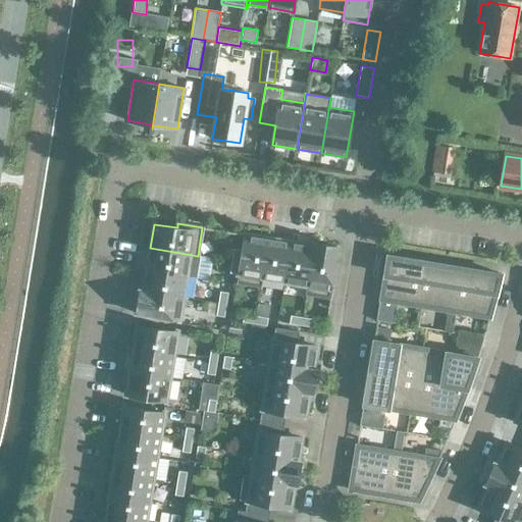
[(261,286),(268,239),(245,235),(238,282),(261,286)]
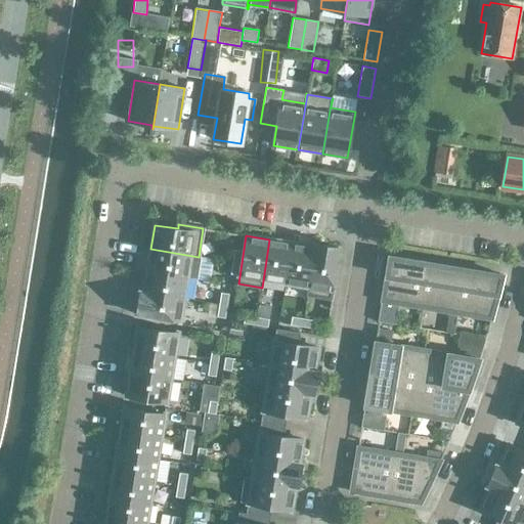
[(286,284),(293,244),(269,239),(262,288),(263,288),(264,280),(286,284)]
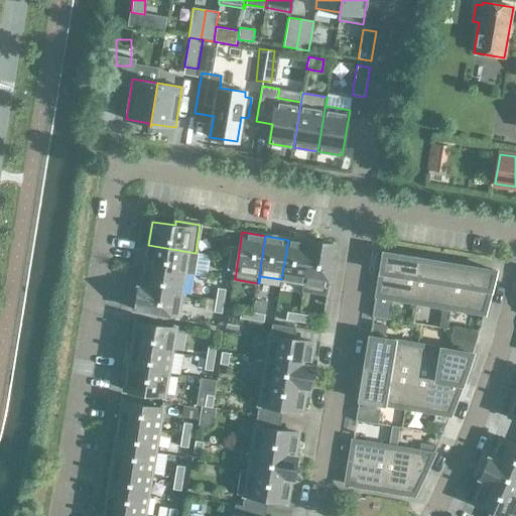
[(303,290),(311,241),(310,241),(310,243),(288,240),(281,279),(303,283),(302,290),(303,290)]
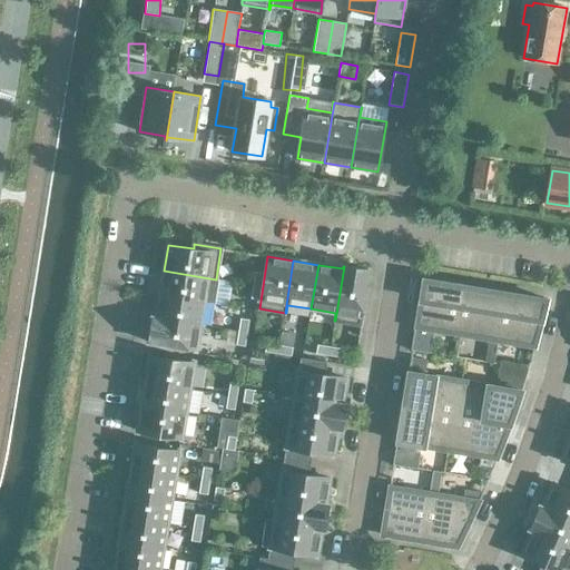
[(360,325),(369,269),(344,266),(335,321),(360,325)]
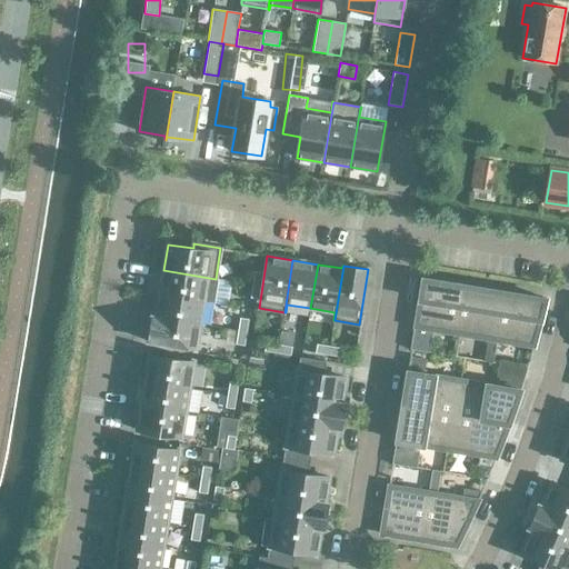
[(160,293),(203,301),(216,303),(219,279),(216,279),(163,270),(160,293)]
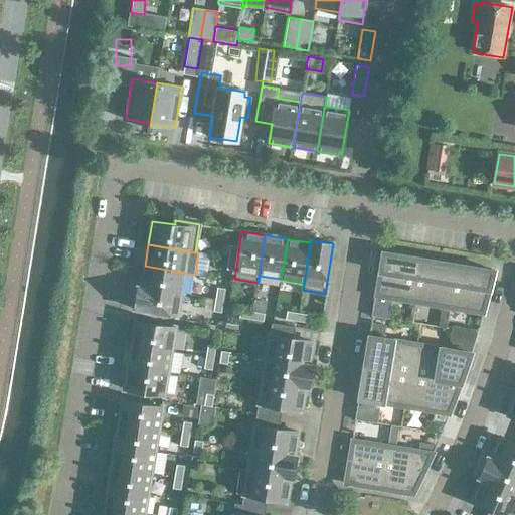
[(236,260),(238,247),(230,245),(228,258),(236,260)]
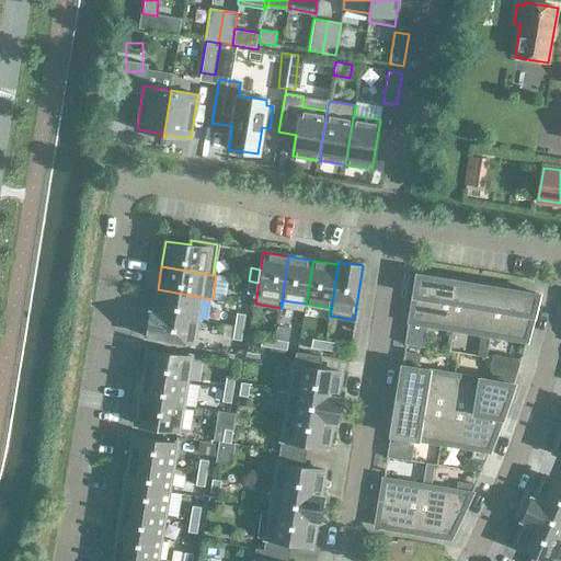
[(447,329),(455,281),(416,274),(409,322),(447,329)]
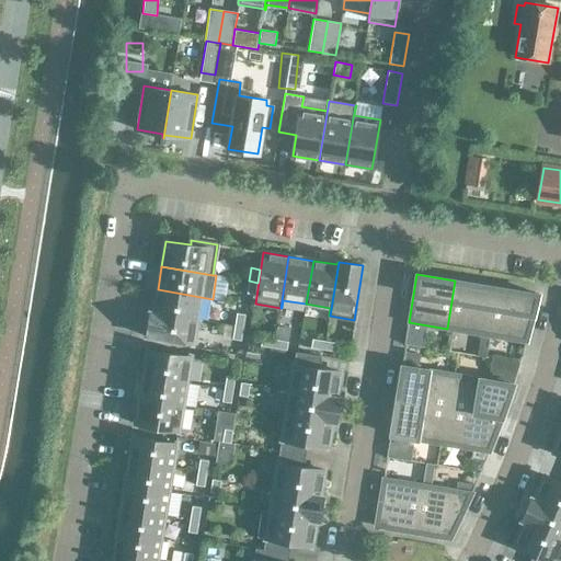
[(255,295),(258,283),(249,281),(247,294),(255,295)]
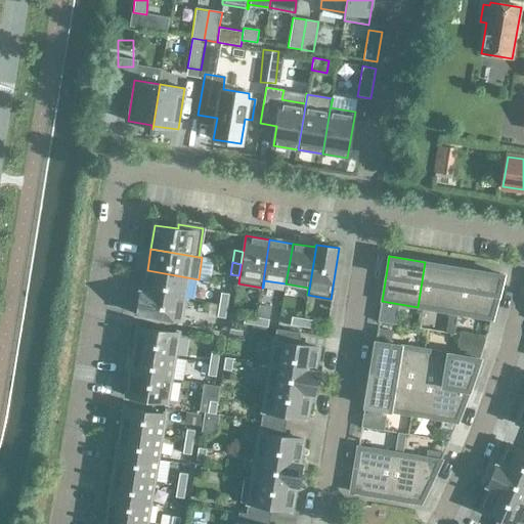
[(418,307),(455,313),(463,268),(425,262),(418,307)]
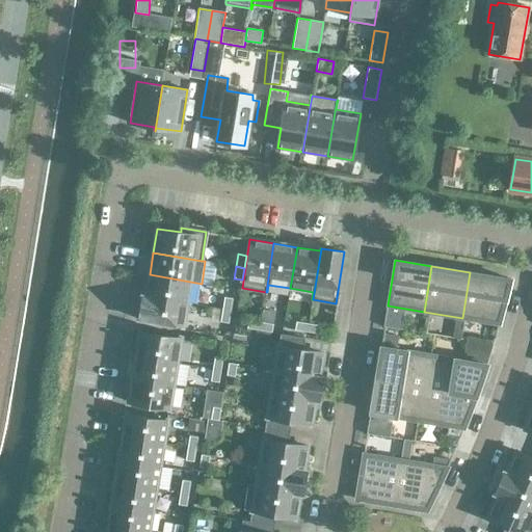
[(462,318),(500,324),(506,301),(508,292),(511,280),(470,272),(462,318)]
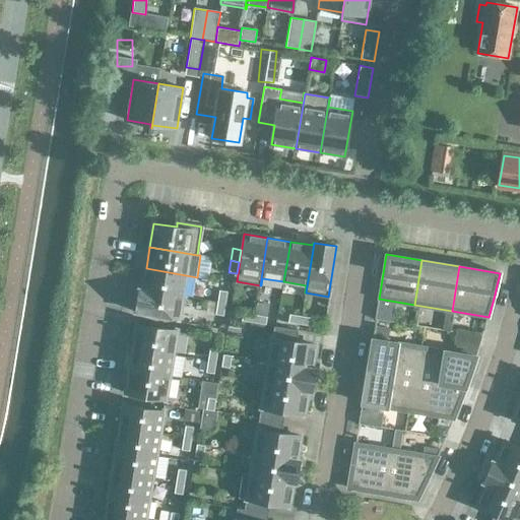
[(183,297),(186,275),(146,268),(142,289),(140,288),(140,289),(183,297)]
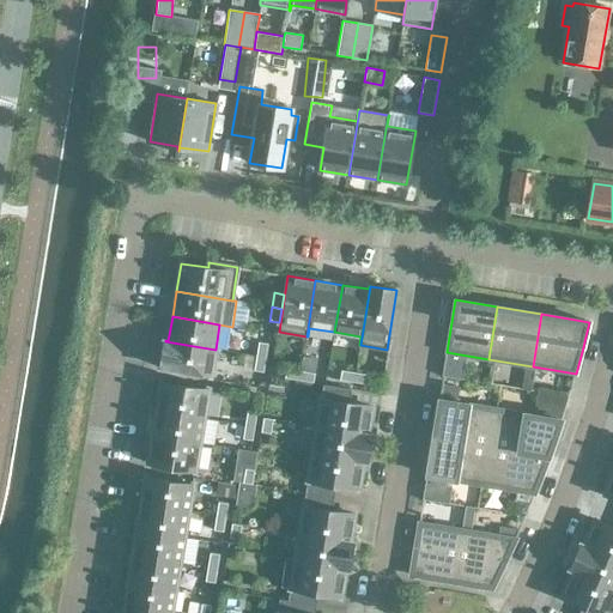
[(211,376),(216,350),(165,341),(161,368),(211,376)]
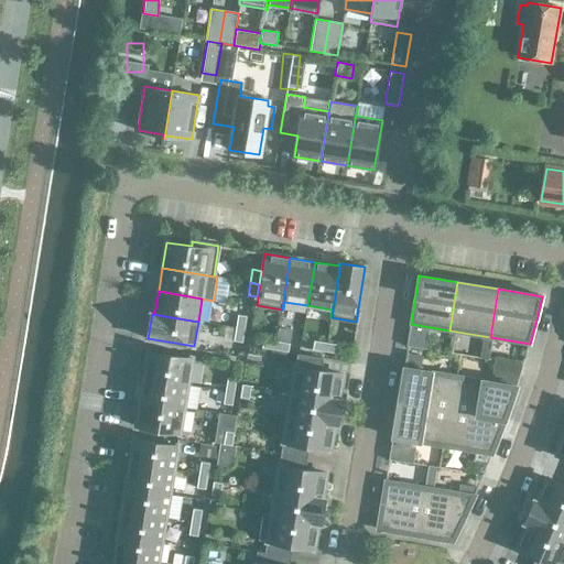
[(245,329),(247,316),(238,315),(236,328),(245,329)]
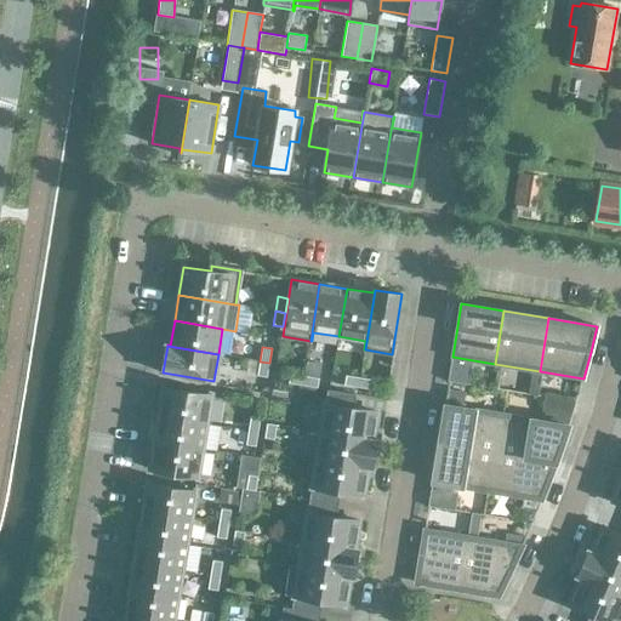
[(267,377),(269,363),(260,362),(257,376),(267,377)]
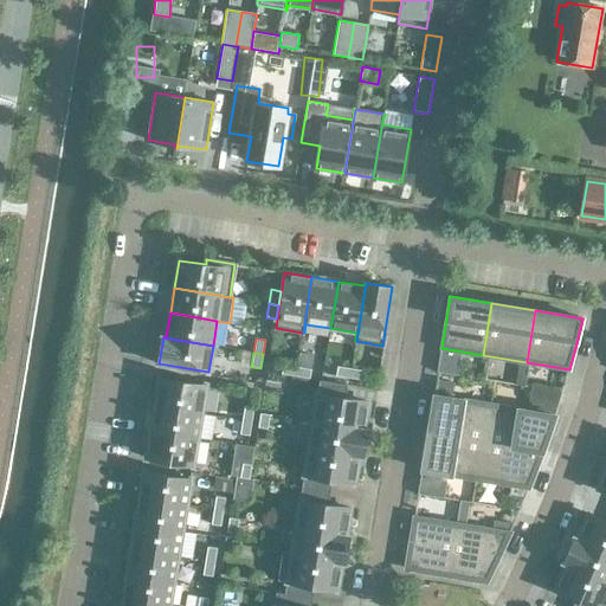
[(296,376),(297,367),(283,365),(282,374),(296,376)]
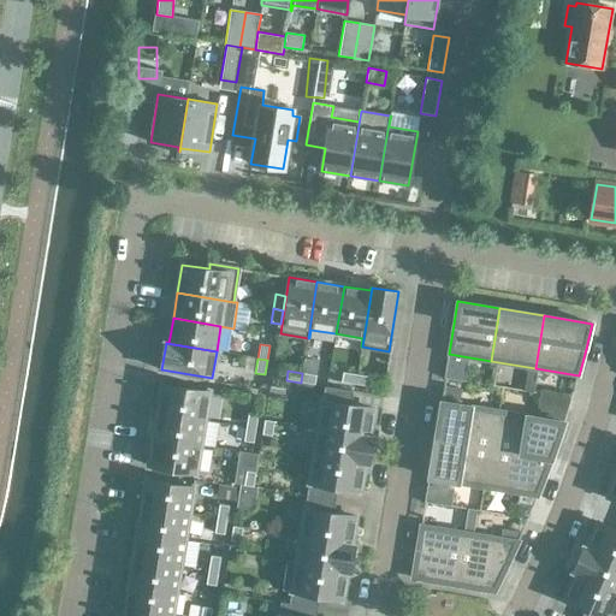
[(342,383),(356,385),(357,374),(343,372),(342,383)]
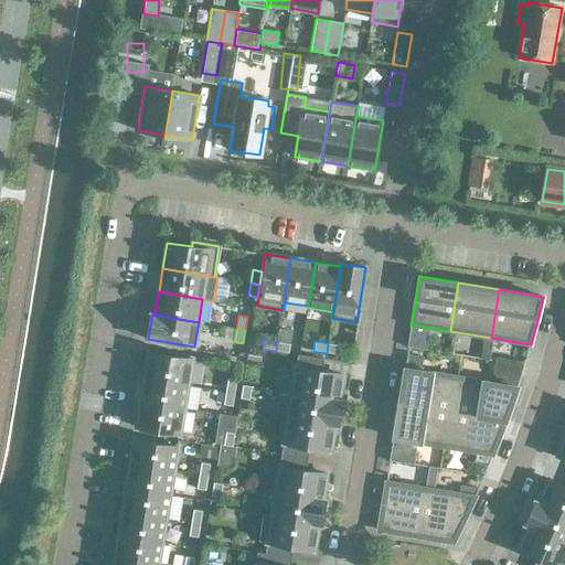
[(277,342),(276,351),(289,353),(290,344),(277,342)]
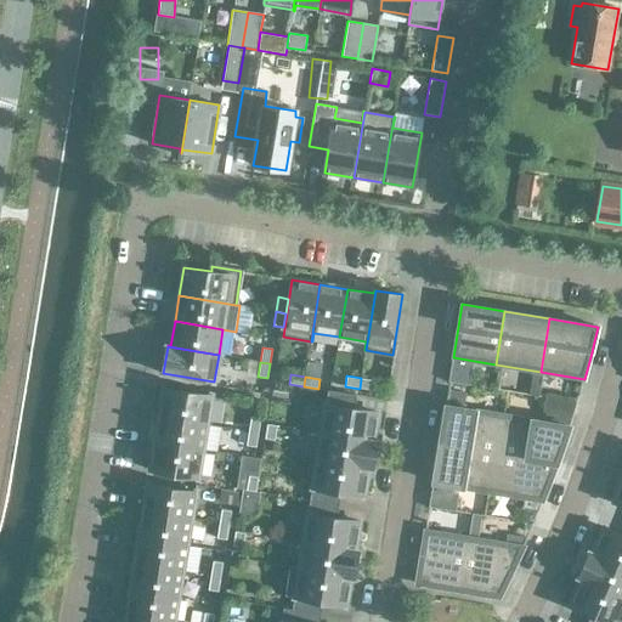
[(360,389),(374,390),(375,380),(361,378),(360,389)]
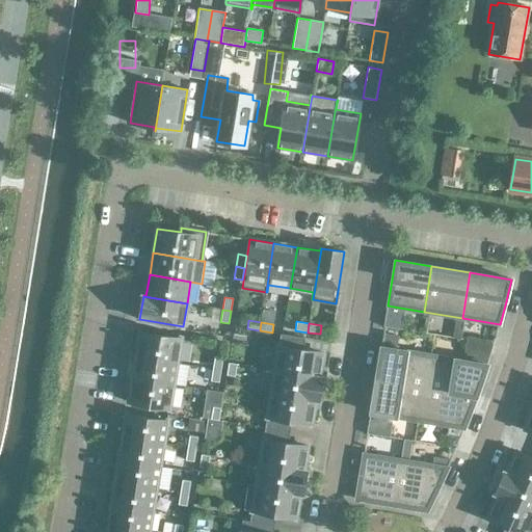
[(177,363),(181,339),(140,333),(136,356),(177,363)]
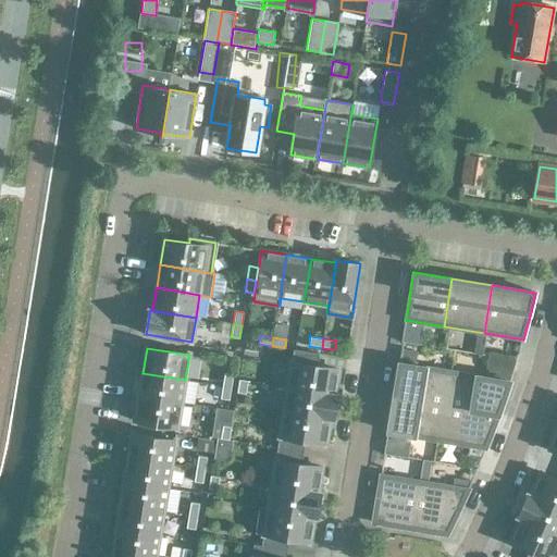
[(334,395),(338,370),(318,367),(320,354),(294,349),(287,387),(337,396),(337,395),(334,395)]
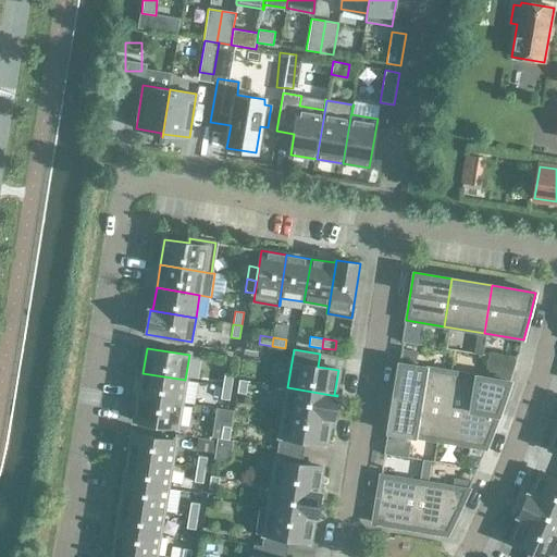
[(510,382),(512,375),(517,359),(516,359),(516,360),(493,356),(489,378),(510,382)]
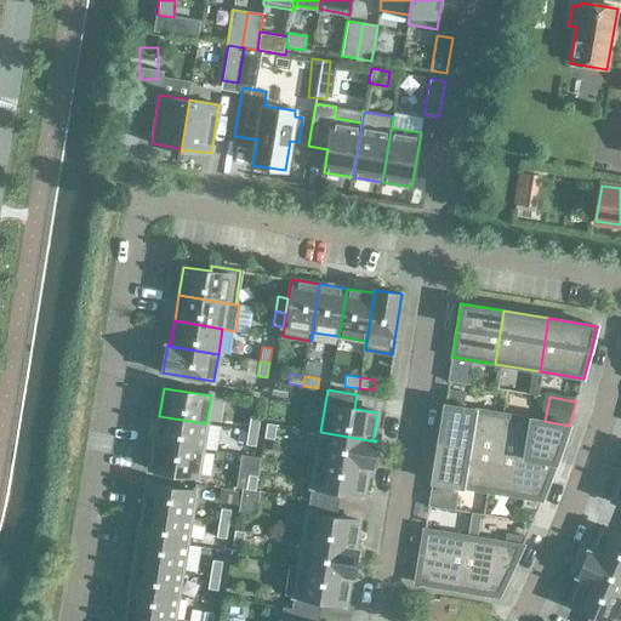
[(497,453),(503,415),(445,405),(439,444),(497,453)]
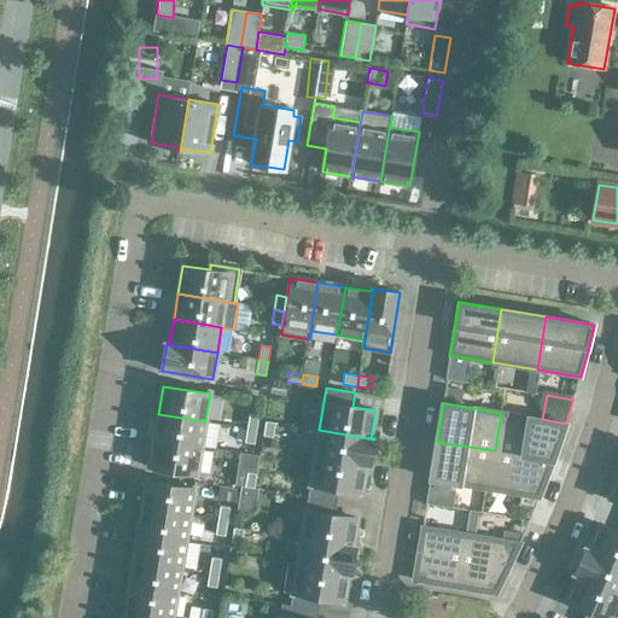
[(553,460),(558,449),(566,424),(542,419),(501,413),(495,450),(553,460)]
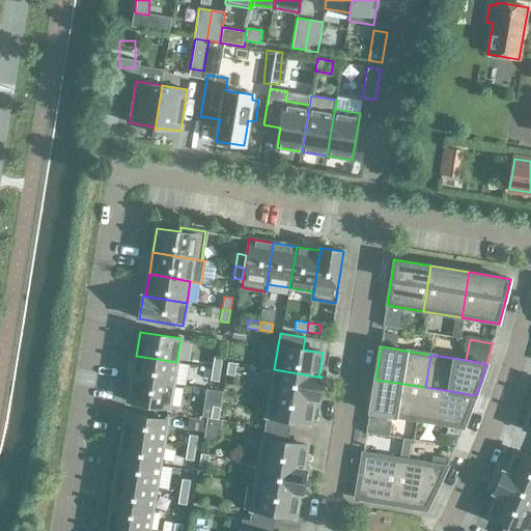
[(173,385),(176,362),(136,356),(132,378),(173,385)]
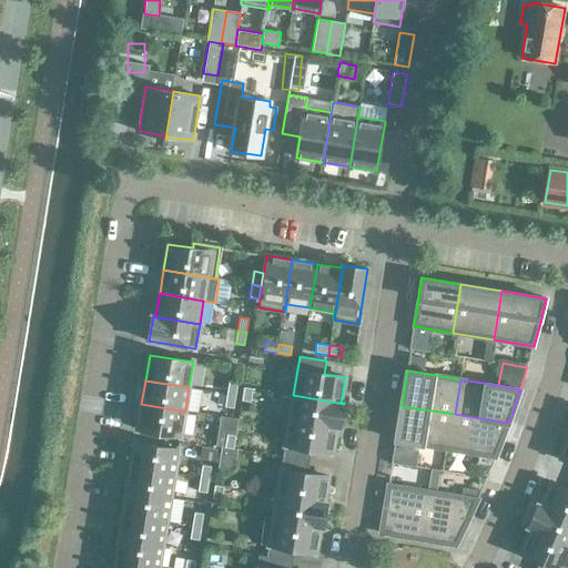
[(236,395),(239,382),(230,381),(227,394),(236,395)]
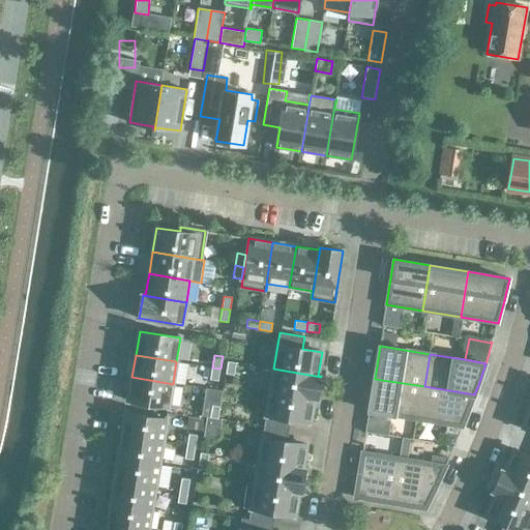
[(234,375),(236,362),(228,361),(226,374),(234,375)]
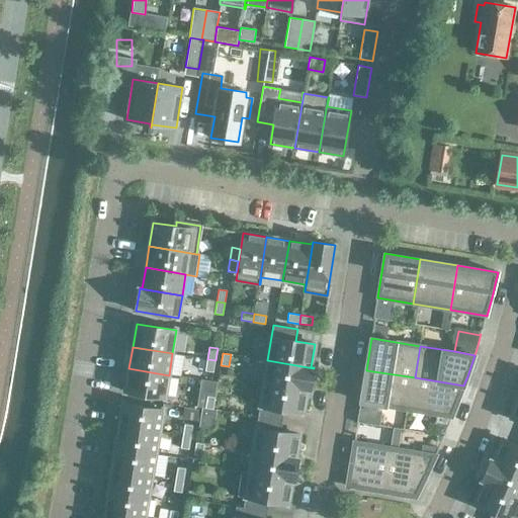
[(213,372),(216,360),(207,359),(205,371),(213,372)]
